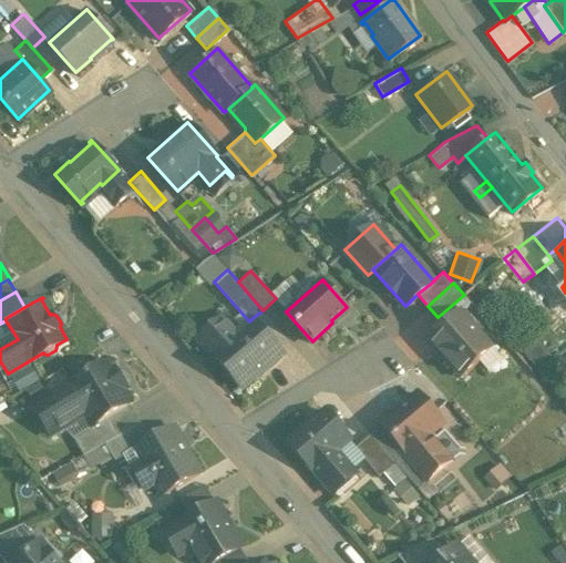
[(459,308),(425,337),(461,377),(479,360),(477,359),(492,347),(459,308)]
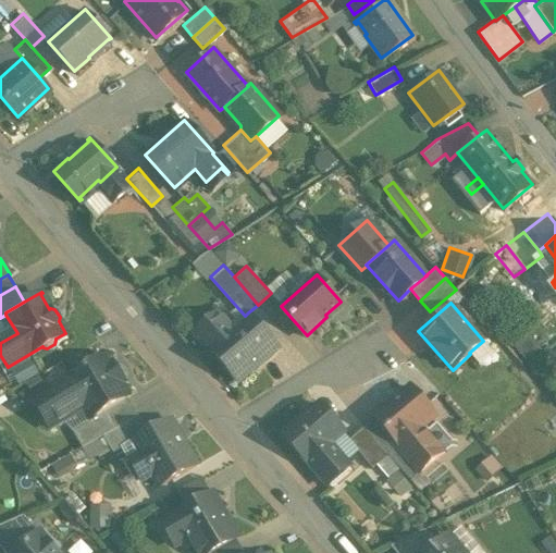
[(245,316),(231,328),(217,311),(195,331),(209,347),(237,380),(254,366),(252,364),(274,345),(275,346),(276,345),(248,312),(245,316)]
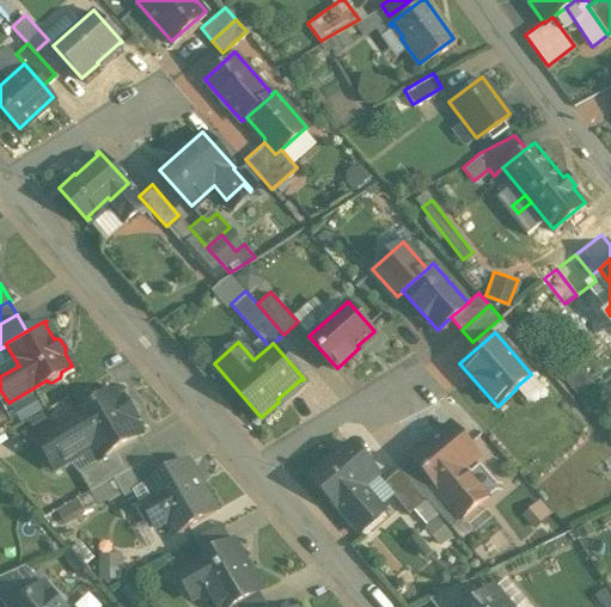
[(6,345),(0,349),(0,376),(19,366),(6,345)]
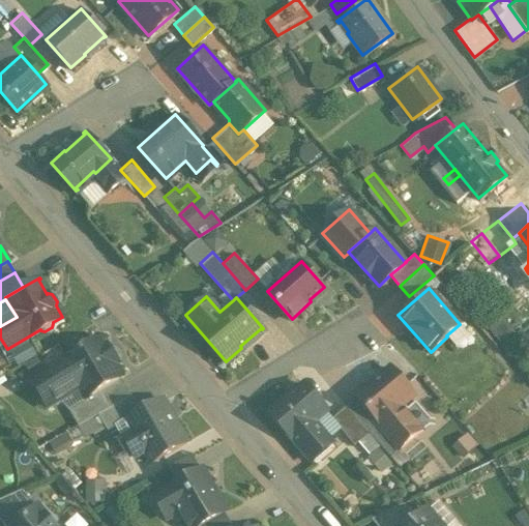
[(97,338),(30,378),(31,380),(35,378),(47,398),(55,392),(58,398),(67,407),(86,396),(119,376),(121,375),(113,361),(116,359),(107,344),(103,346),(97,338)]
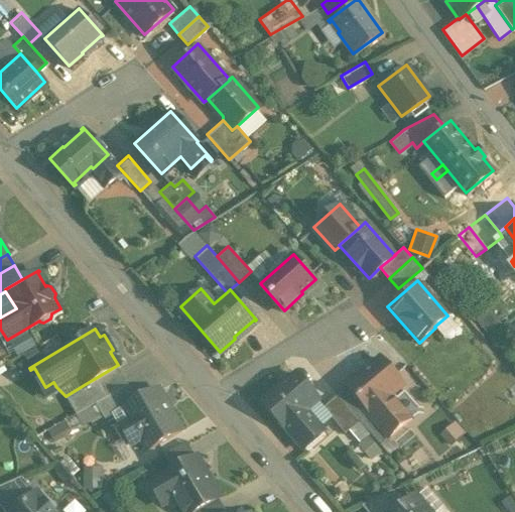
[(380,357),(347,384),(348,385),(369,410),(388,394),(389,394),(402,383),(380,357)]
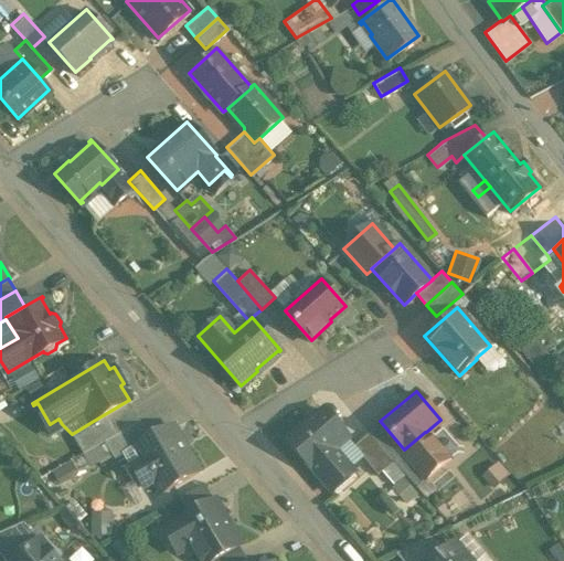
[(127,401),(92,422),(72,434),(83,453),(103,441),(139,420),(127,401)]
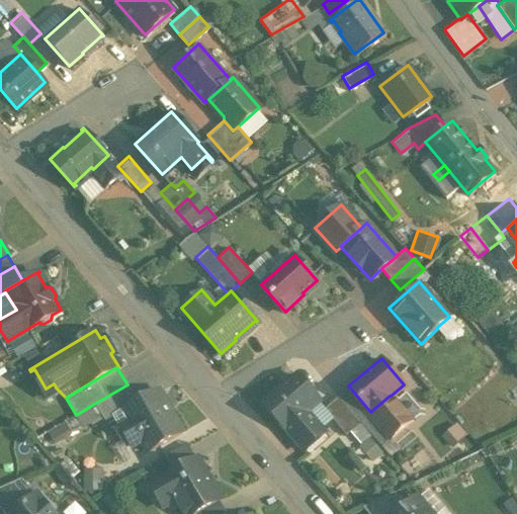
[(296,373),(262,403),(285,429),(307,411),(320,400),(296,373)]
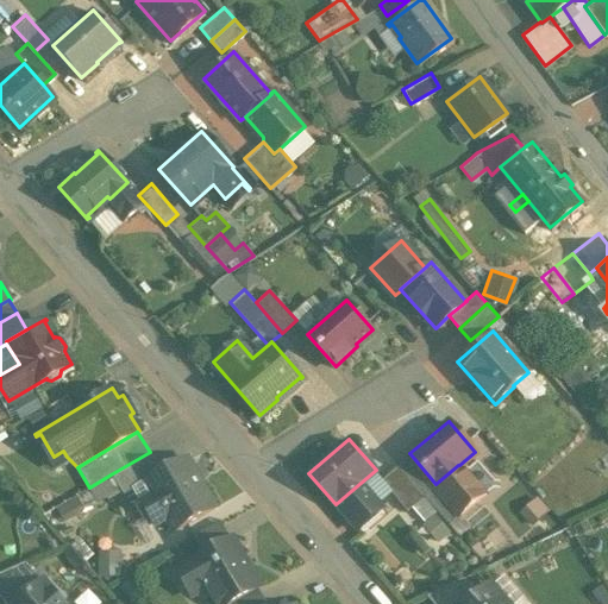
[(150,452),(111,474),(119,489),(157,466),(161,472),(162,471),(150,452)]
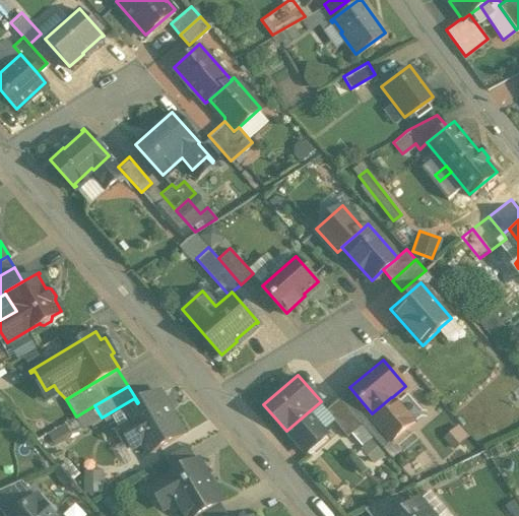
[(372,413),(350,388),(339,397),(362,423),(371,414),(372,413)]
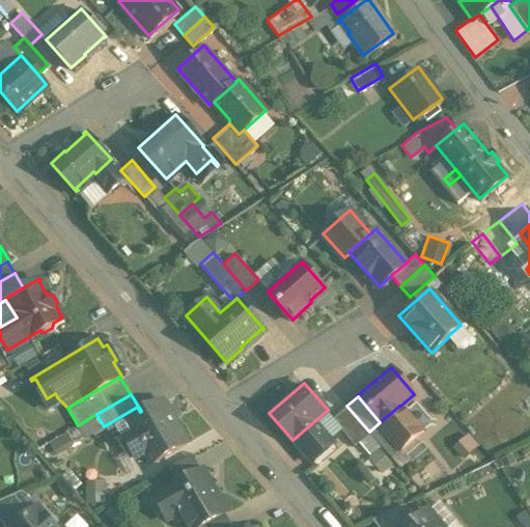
[(140,412),(127,420),(128,421),(130,420),(143,443),(136,447),(137,449),(142,447),(150,462),(186,442),(162,399),(141,411),(140,412)]
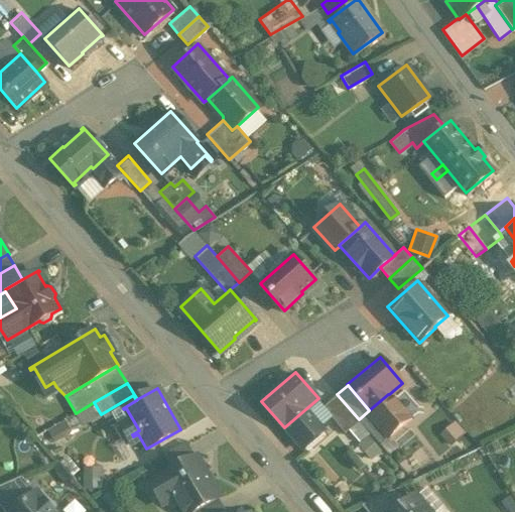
[(359,419),(337,394),(323,406),(344,431),(359,419)]
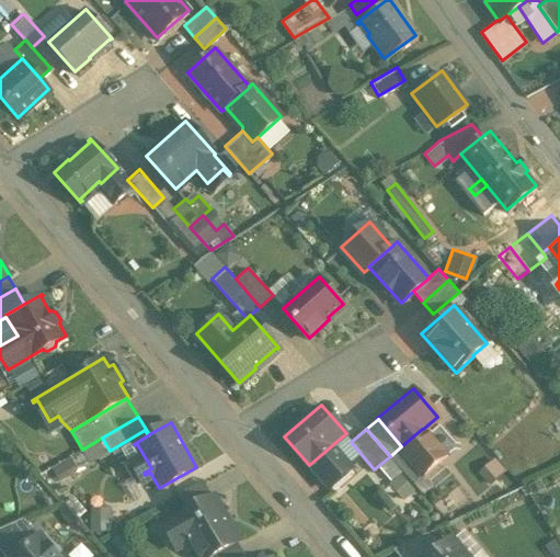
[(401,446),(400,447),(422,473),(423,473),(444,454),(423,429),(422,429),(401,446)]
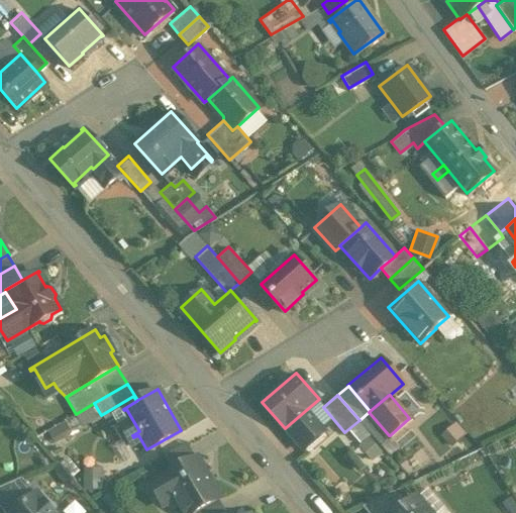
[(306,410),(285,428),(286,428),(304,449),(312,441),(308,437),(320,426),(306,410)]
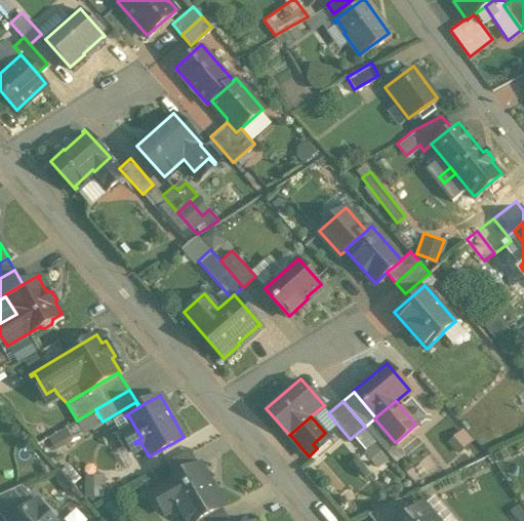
[(395,442),(374,418),(365,427),(395,459),(404,451),(396,442),(395,442)]
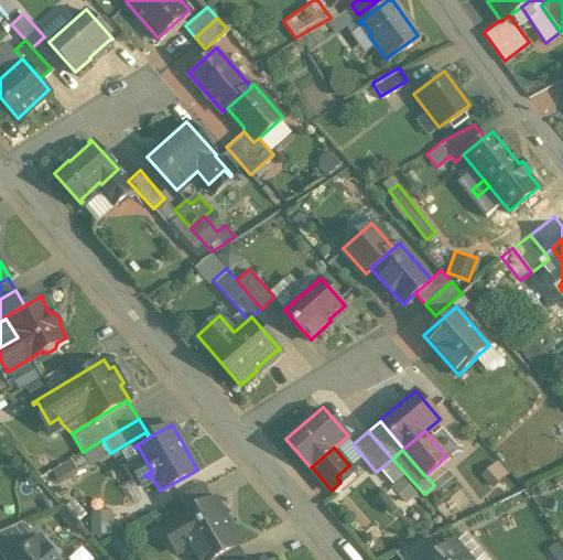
[(213,498),(204,482),(179,496),(188,513),(213,498)]
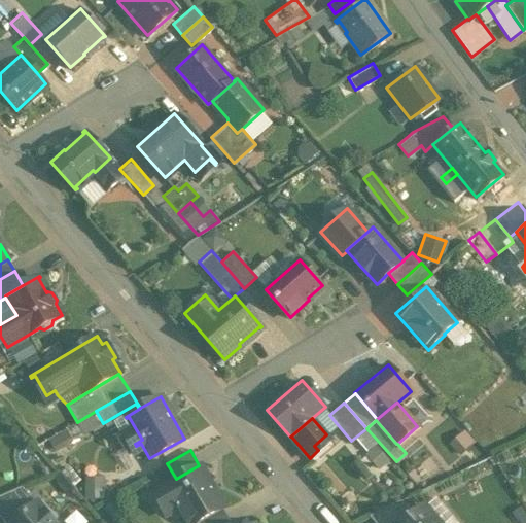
[(176,479),(152,492),(165,514),(176,508),(177,509),(179,508),(186,522),(196,522),(222,509),(224,508),(200,465),(199,465),(176,479)]
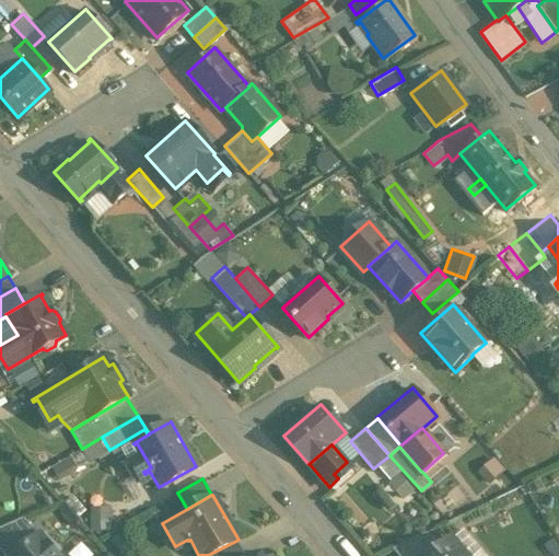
[(94,526),(114,525),(113,502),(93,504),(94,526)]
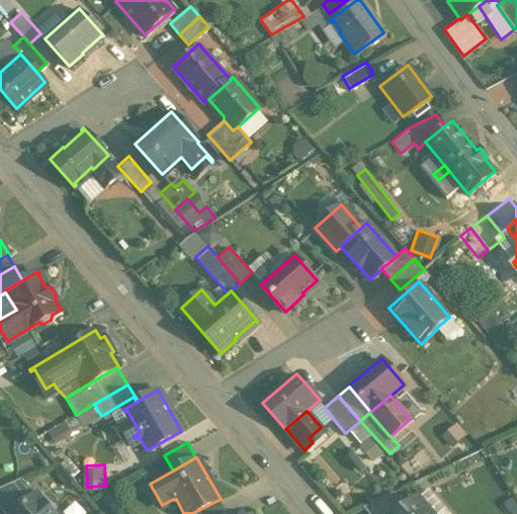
[(20,478),(0,487),(0,507),(5,513),(11,513),(34,494),(20,478)]
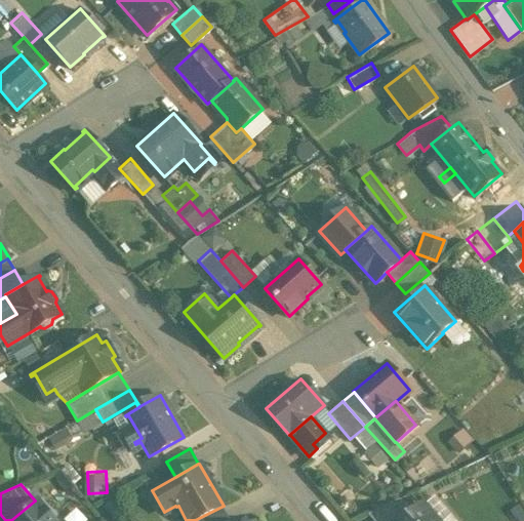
[(399,496),(367,512),(374,520),(388,520),(406,505),(399,496)]
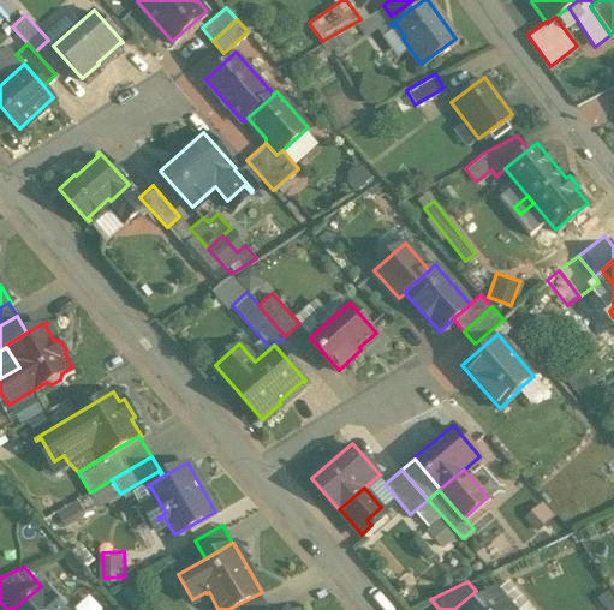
[(48,592),(42,586),(41,586),(13,609),(66,609),(65,606),(61,600),(57,597),(49,592),(48,592)]
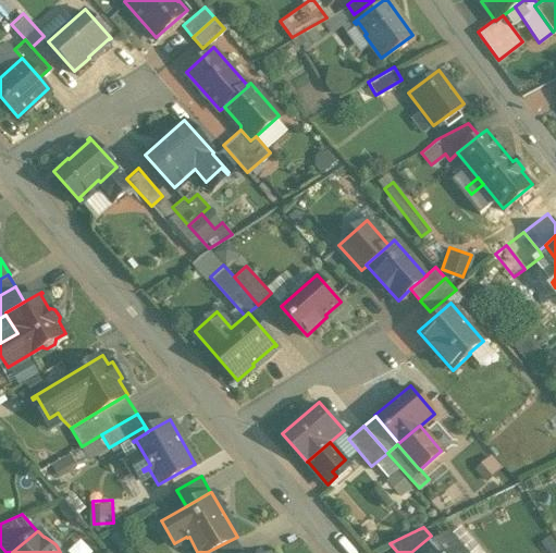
[(464,552),(447,533),(424,552),(464,552)]
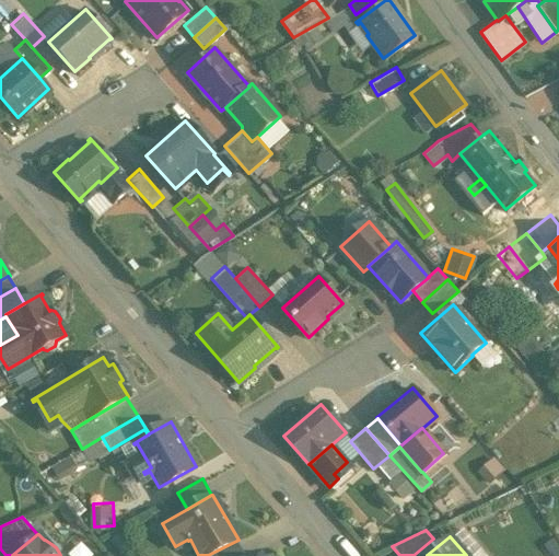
[(236,541),(208,555),(237,555),(243,553),(236,541)]
